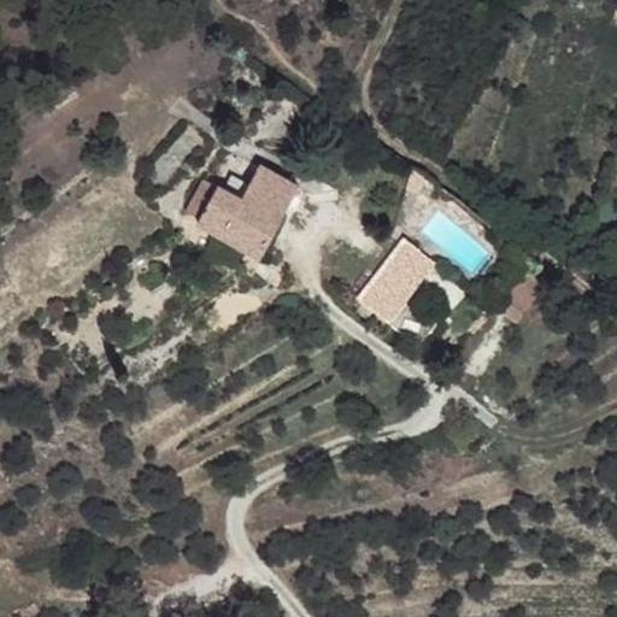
[(203,206),(193,222),(258,258),(297,186),(260,166),(241,199),(212,183),(210,187),(203,182),(193,201),(203,206)]
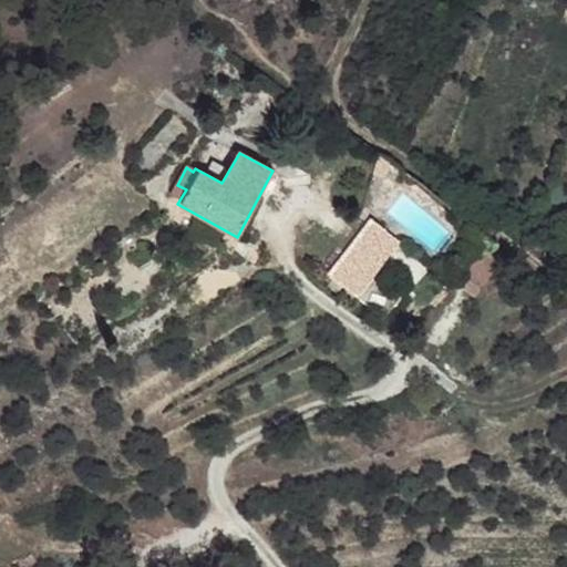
[(177,185),(169,198),(177,204),(186,189),(177,185)]
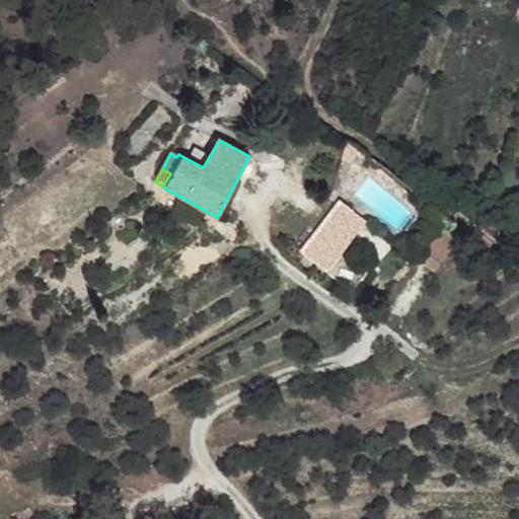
[(340,202),(299,250),(327,274),(351,245),(337,235),(353,213),(340,202)]
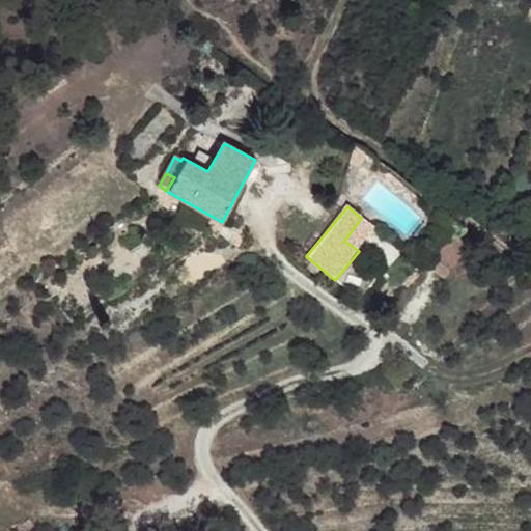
[(361,218),(344,241),(359,251),(376,229),(361,218)]
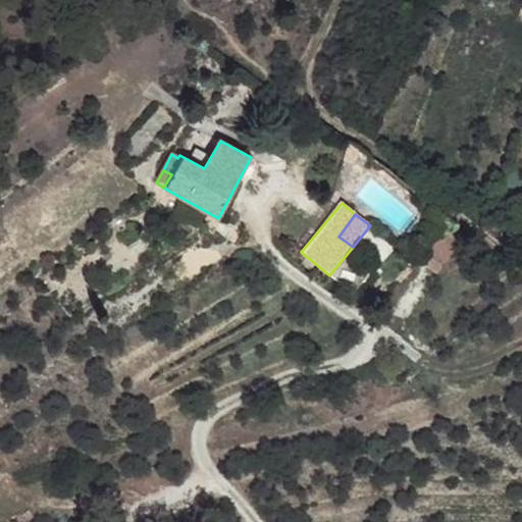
[(433,232),(414,255),(436,273),(461,242),(439,225),(433,232)]
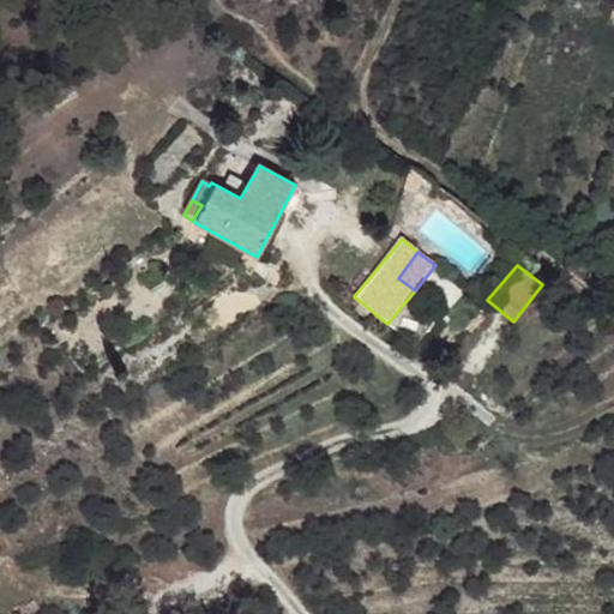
All buildings are outlined.
